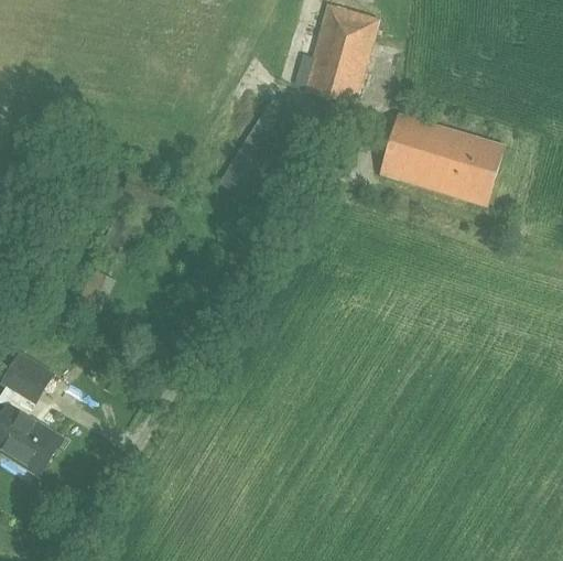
[(292,83),(304,87),(303,90),(355,106),(379,18),(327,3),(311,61),(299,58),(292,83)]
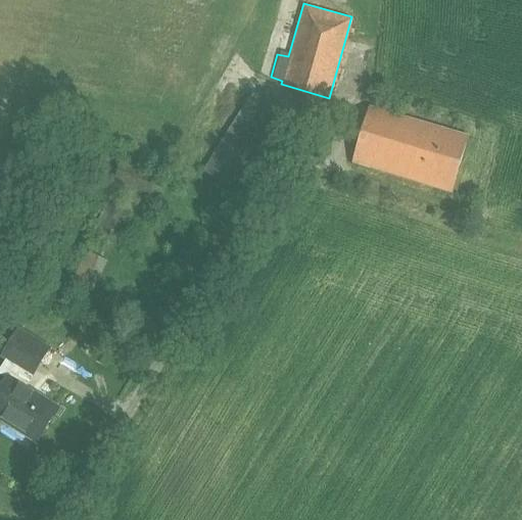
[(467,134),(369,104),(351,159),(451,190),(467,134)]
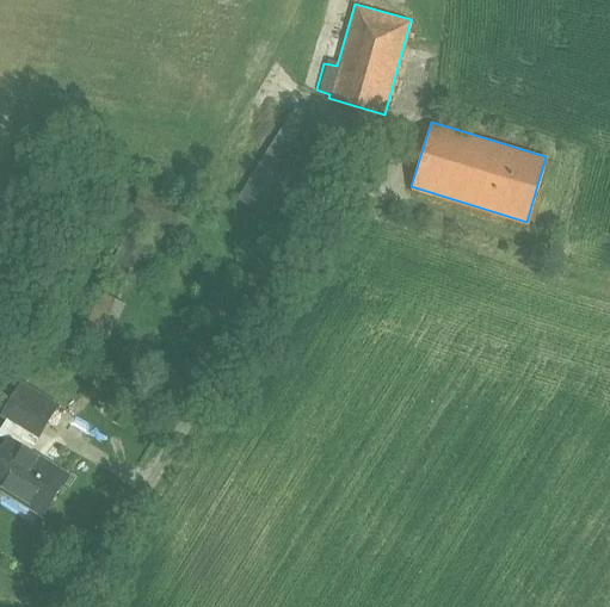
[(152,245),(133,236),(117,270),(137,278),(152,245)]
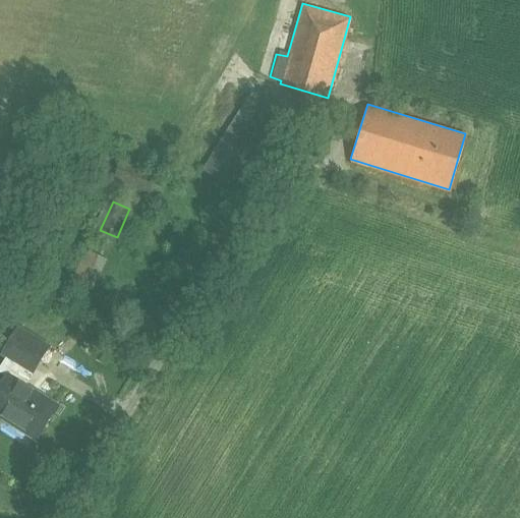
[(93,290),(107,259),(91,251),(76,283),(93,290)]
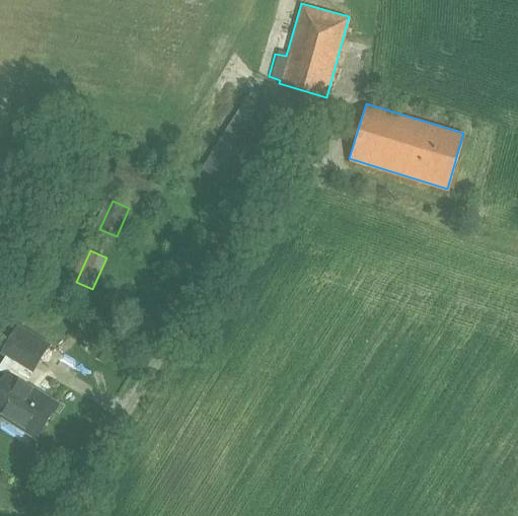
[(0,413),(37,435),(56,403),(17,379),(25,366),(31,369),(48,344),(17,324),(1,351),(5,354),(0,361),(0,369),(5,372),(0,379),(0,413)]
